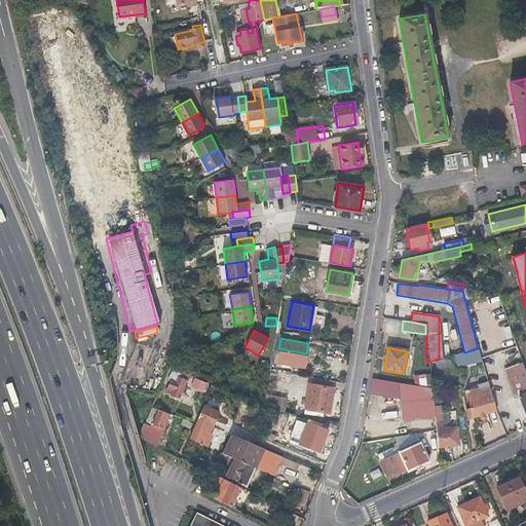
[(454,354),(455,362),(480,355),(478,348),(464,352),(454,354)]
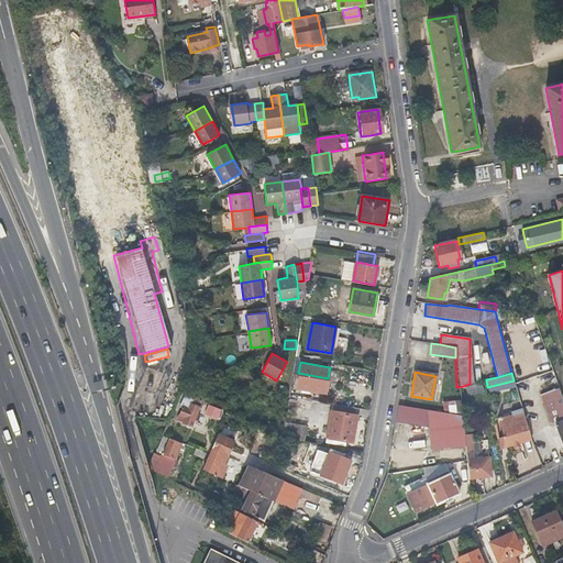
[(481,382),(465,386),(467,395),(483,390),(481,382)]
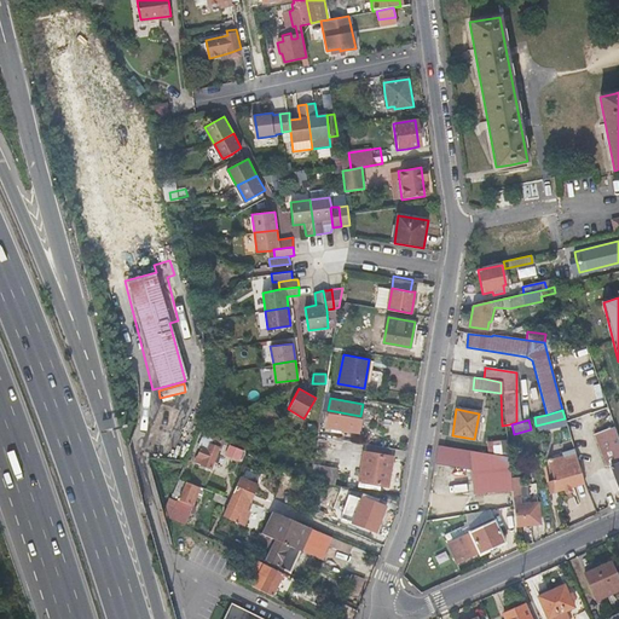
[(618,497),(618,443),(613,428),(596,435),(618,497)]
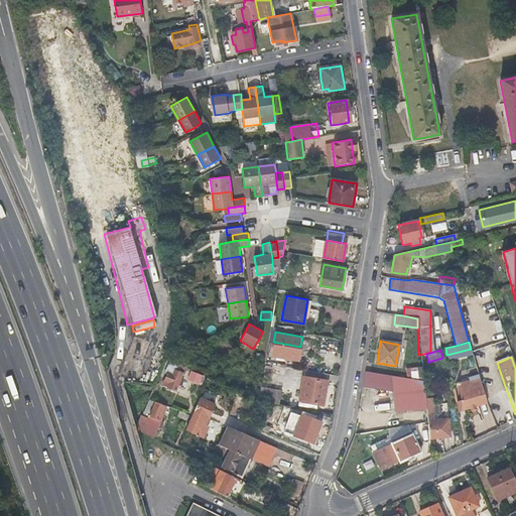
[(163,383),(165,384),(173,365),(172,359),(166,372),(167,372),(163,383)]
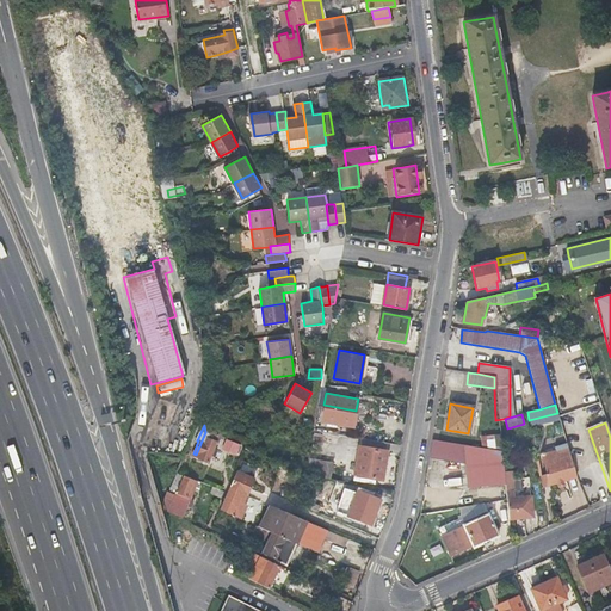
[(205,432),(218,438),(221,432),(204,425),(205,432)]
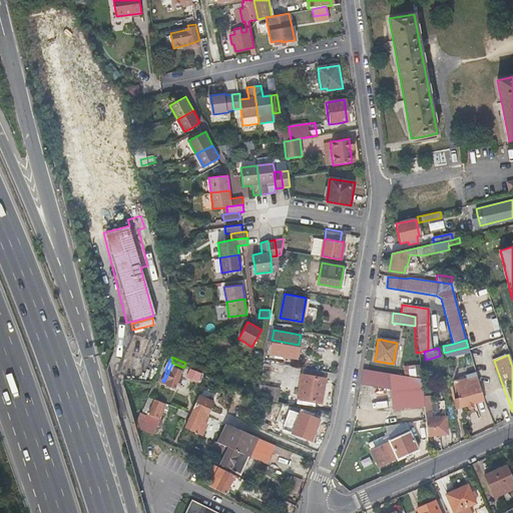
[(278,363),(271,362),(263,361),(261,371),(276,373),(278,363)]
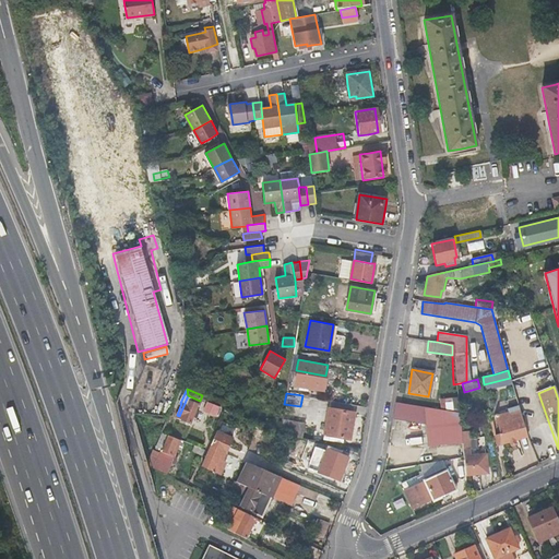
[(190,421),(192,419),(193,416),(195,417),(199,411),(197,409),(200,401),(188,395),(179,416),(190,421)]
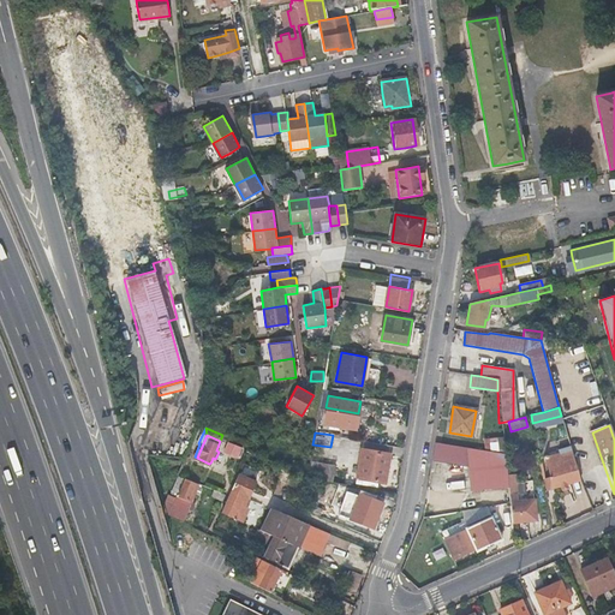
[(484,451),(499,453),(499,437),(484,437),(484,451)]
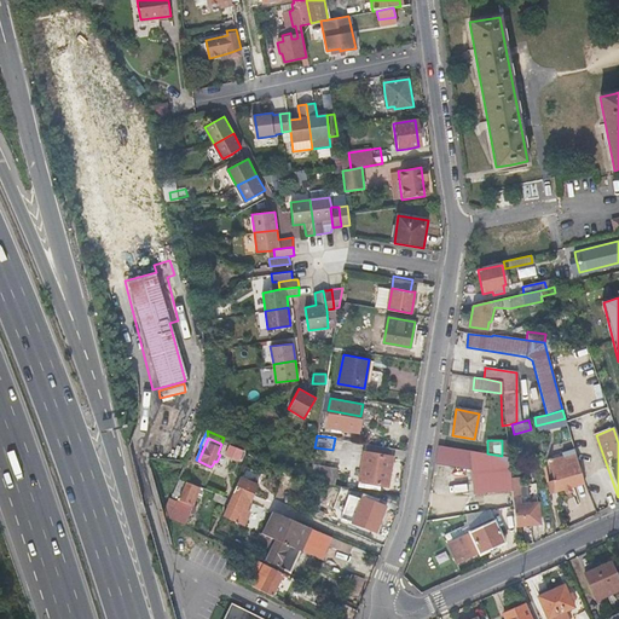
[(237,461),(242,452),(230,446),(230,447),(226,455),(237,461)]
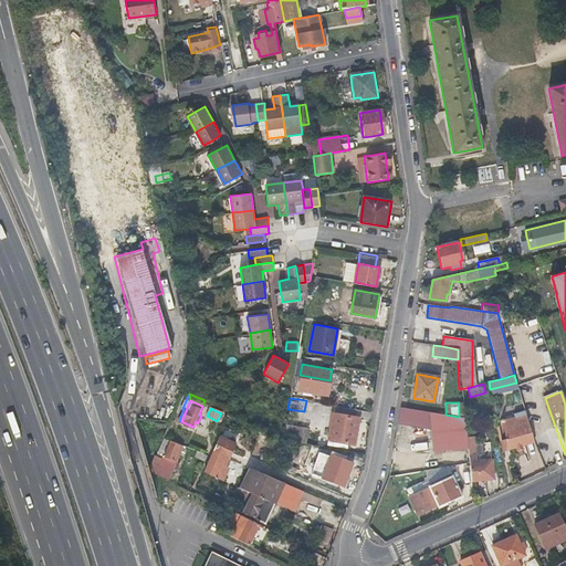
[(459,417),(446,415),(411,409),(409,423),(431,427),(430,433),(429,441),(442,438),(443,447),(462,443),(459,417)]
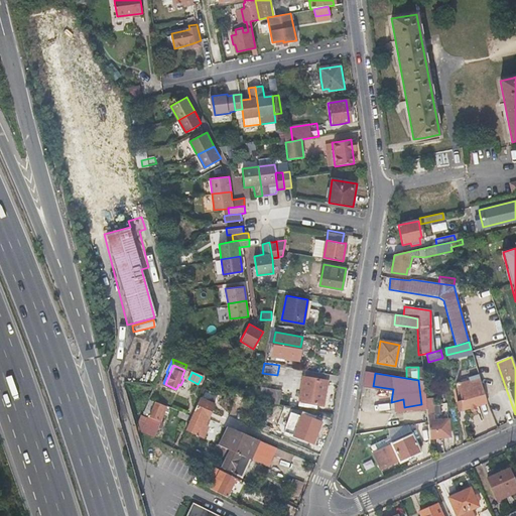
[(298,400),(303,401),(307,402),(306,404),(312,406),(312,402),(324,405),(328,380),(303,376),(298,400)]
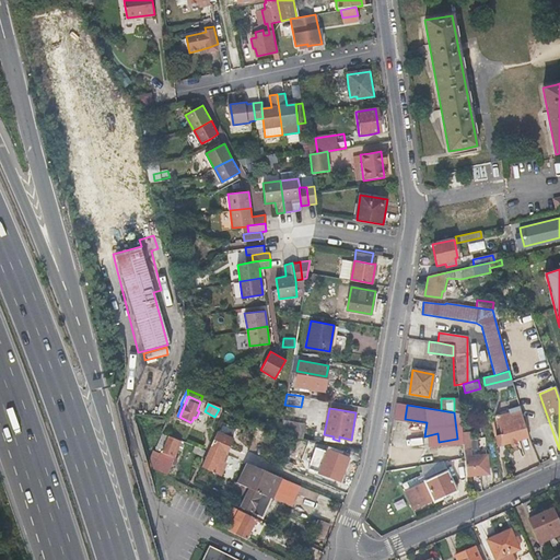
[(510,444),(510,445),(511,446),(515,445),(514,443),(527,440),(520,409),(508,412),(509,416),(497,419),(501,438),(503,446),(510,444)]
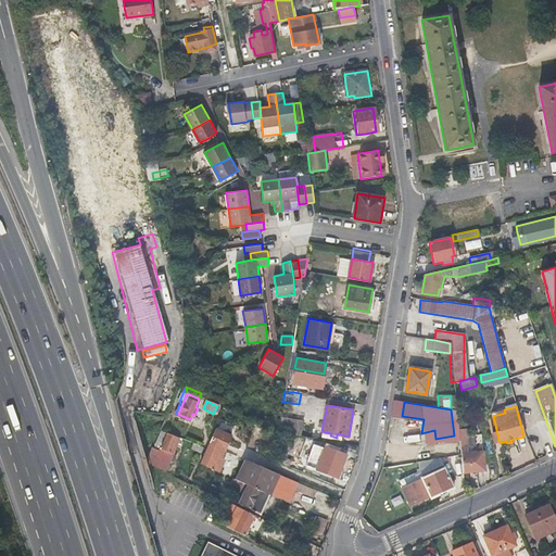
[(227,412),(218,429),(230,434),(238,417),(227,412)]
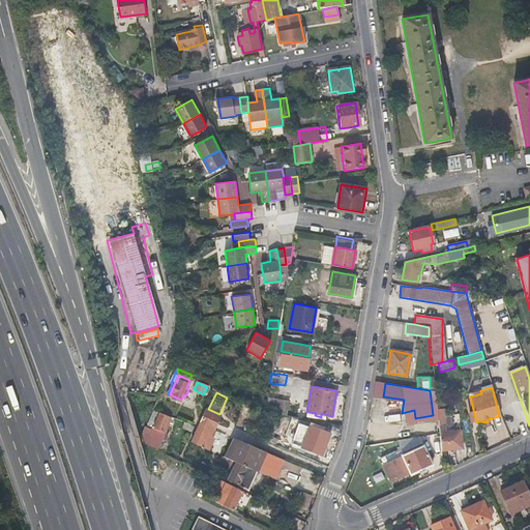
[(267,399),(266,412),(287,413),(288,400),(267,399)]
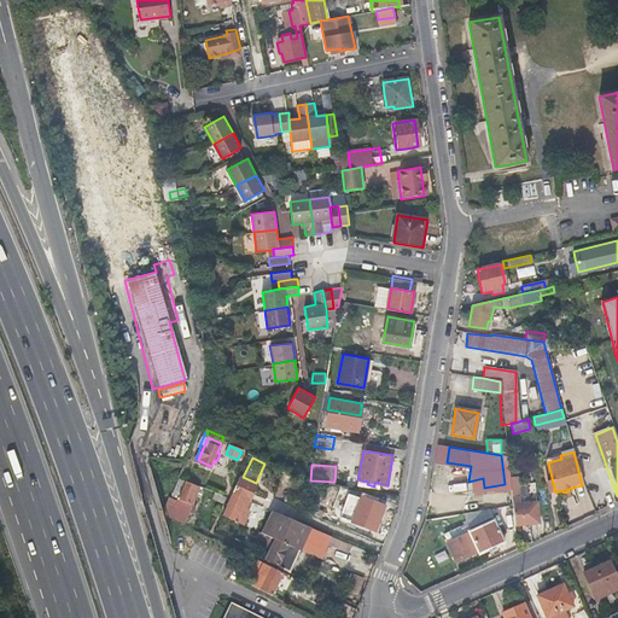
[(244,509),(250,496),(256,483),(243,477),(239,476),(221,516),(242,524),(248,511),(244,509)]
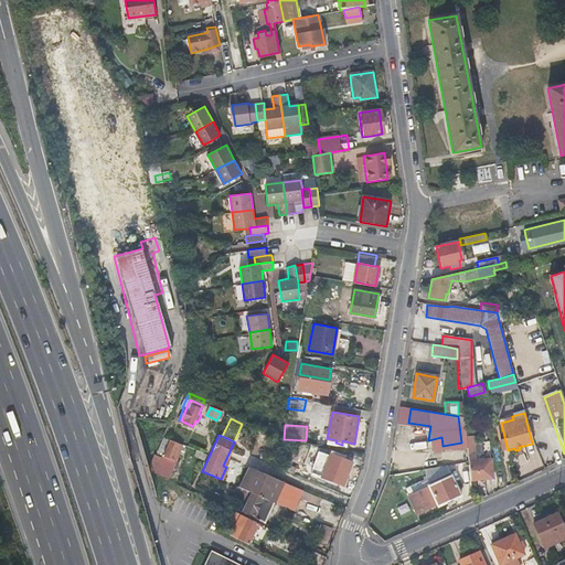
[(157,472),(172,439),(164,436),(149,469),(157,472)]
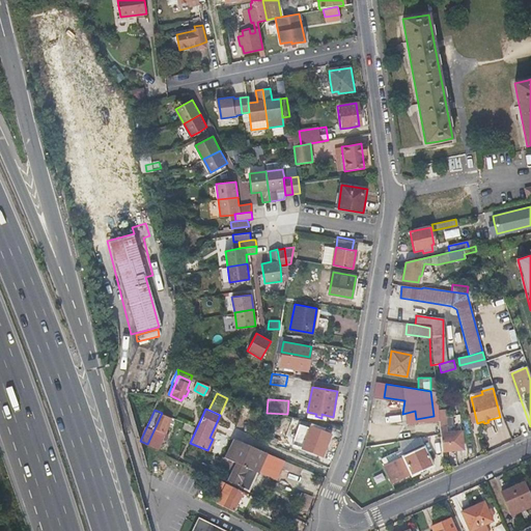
[(168,415),(162,413),(147,444),(149,445),(154,447),(159,438),(161,439),(164,431),(161,429),(168,415)]
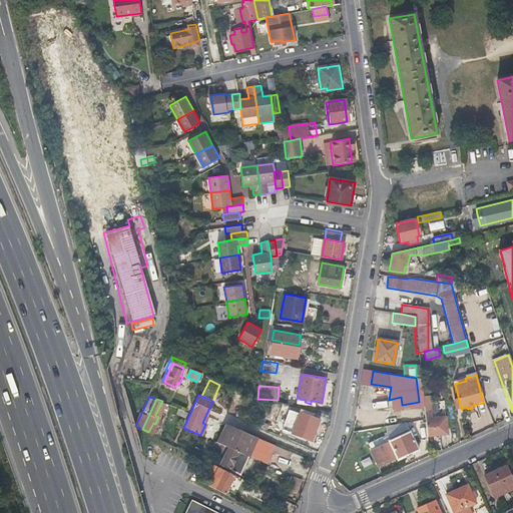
[(155,415),(158,417),(165,403),(162,401),(155,415)]
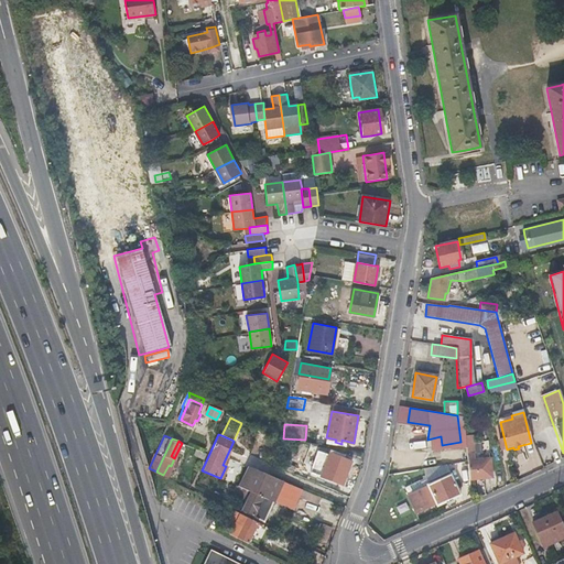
[(505,441),(497,442),(498,452),(507,449),(505,441)]
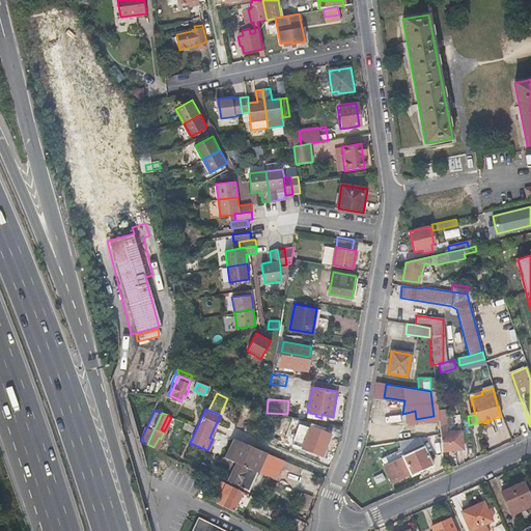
[(295,439),(299,441),(304,442),(301,449),(303,450),(317,455),(320,456),(330,434),(310,425),(309,427),(300,424),(295,439)]
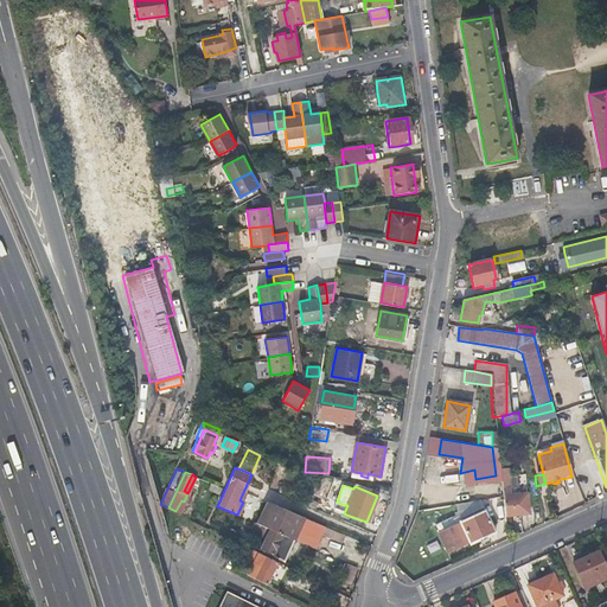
[(259,515),(256,522),(269,528),(266,538),(261,548),(273,554),(272,556),(285,562),(305,517),(266,500),(262,509),(280,517),(278,523),(259,515)]
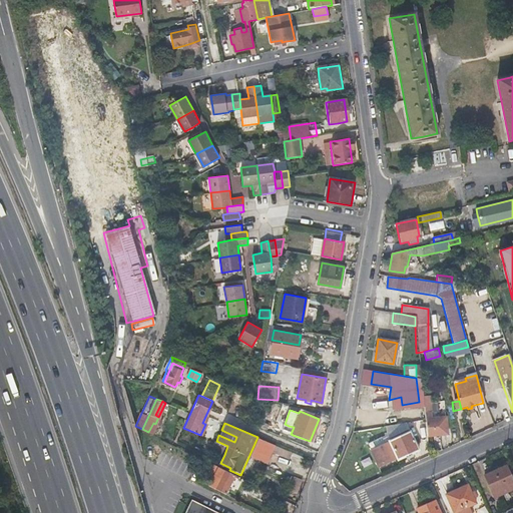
[(417,452),(408,433),(369,451),(377,468),(396,460),(396,461),(417,452)]
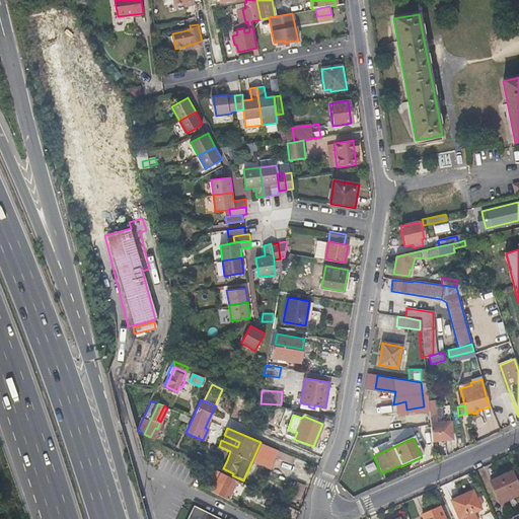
[(310,445),(296,440),(294,446),(307,451),(310,445)]
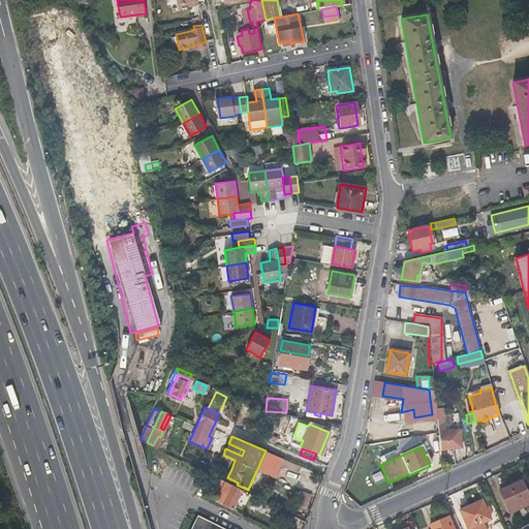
[(223,455),(221,459),(219,463),(231,469),(235,460),(223,455)]
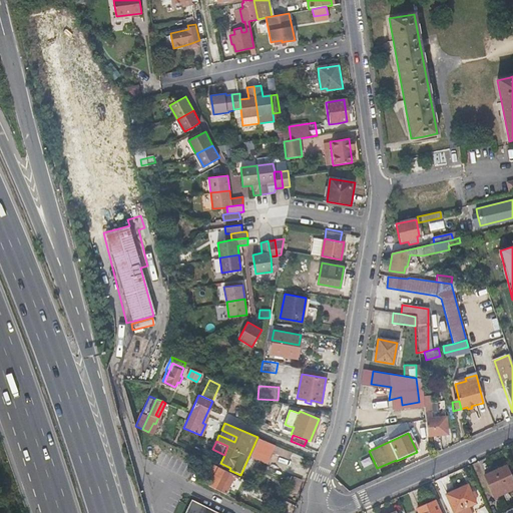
[(210,473),(215,475),(220,477),(217,482),(211,479),(207,485),(225,494),(234,475),(213,466),(210,473)]
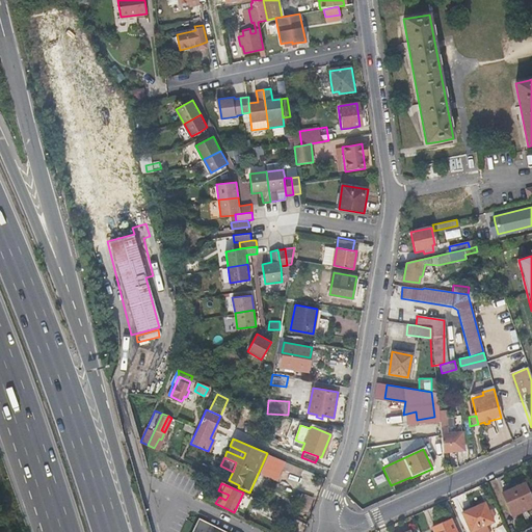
[(531,504),(529,498),(531,497),(530,491),(527,493),(523,484),(501,494),(511,515),(531,506),(531,504)]
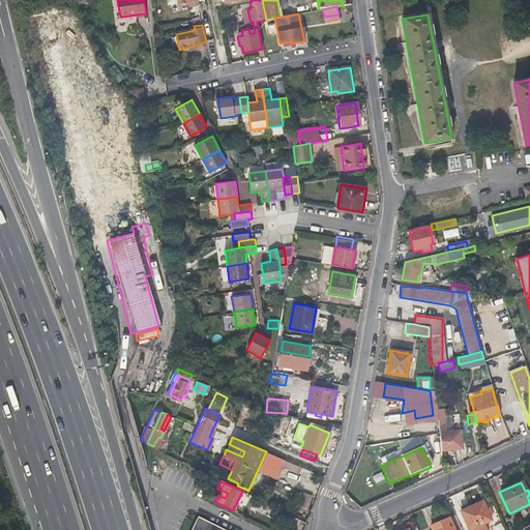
[(459,511),(463,522),(466,529),(469,529),(490,521),(481,501),(459,511)]
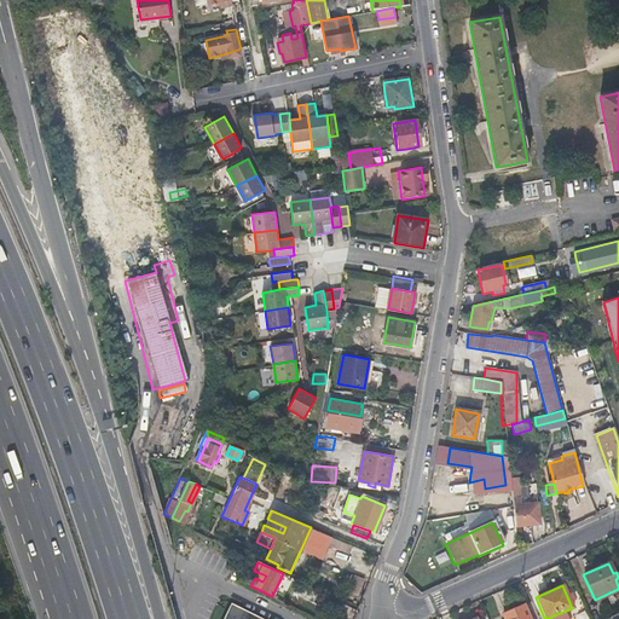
[(323,596),(322,601),(319,605),(334,611),(337,603),(323,596)]
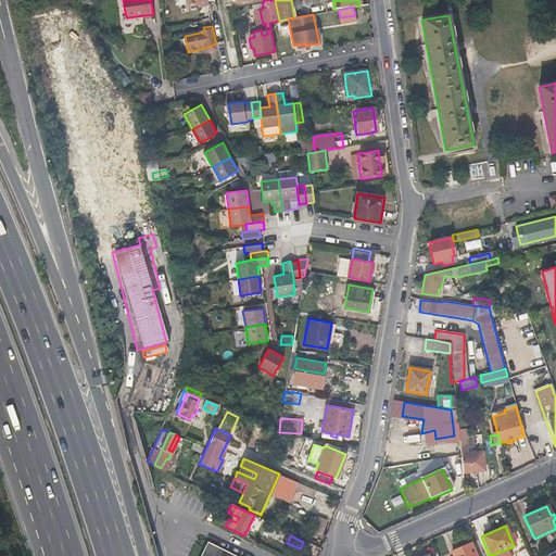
[(483,555),(483,554),(477,540),(451,552),(452,555),(483,555)]
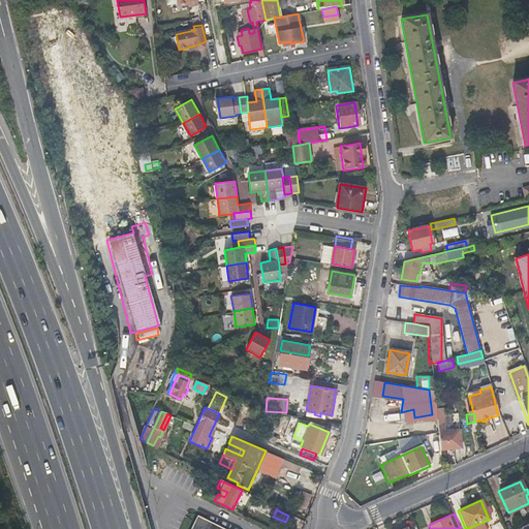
[(218,528),(196,519),(191,528),(218,528)]
